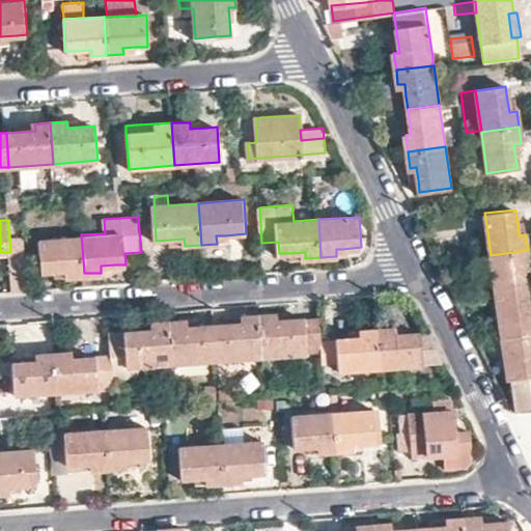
[(84,273),(81,234),(39,238),(43,269),(56,269),(68,268),(68,274),(84,273)]
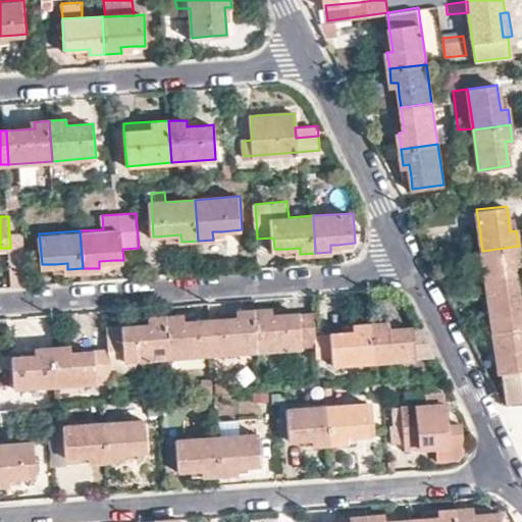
[(487,279),(488,292),(518,288),(517,275),(515,264),(521,263),(519,246),(482,251),(487,279)]
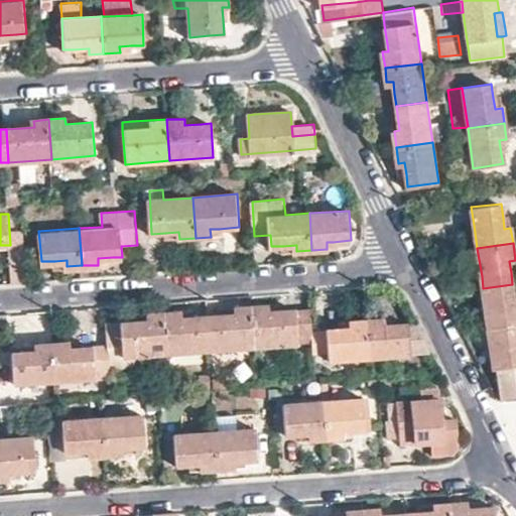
[(485,302),(489,328),(515,324),(515,308),(515,309),(514,299),(512,284),(483,288),(485,302)]
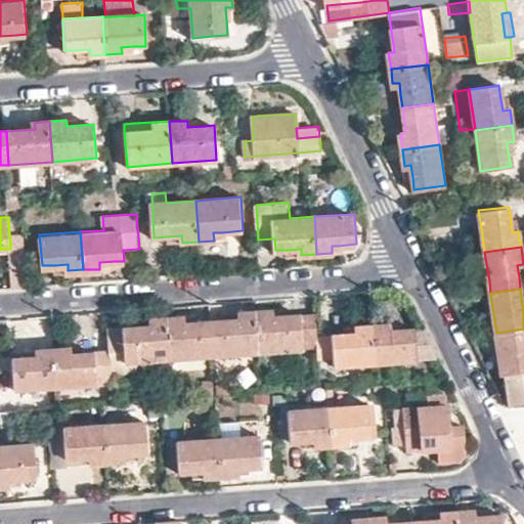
[(273,309),(257,310),(260,351),(304,348),(318,347),(318,336),(316,312),(301,313),(293,313),(274,315),(273,309)]
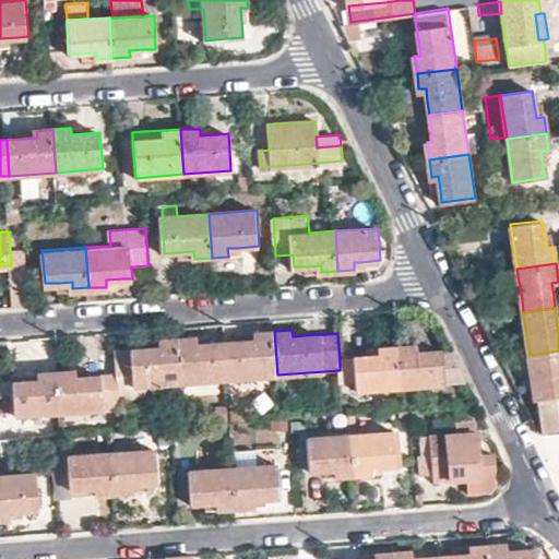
[(226,342),(228,379),(277,375),(274,331),(256,332),(244,333),(245,341),(239,341),(226,342)]
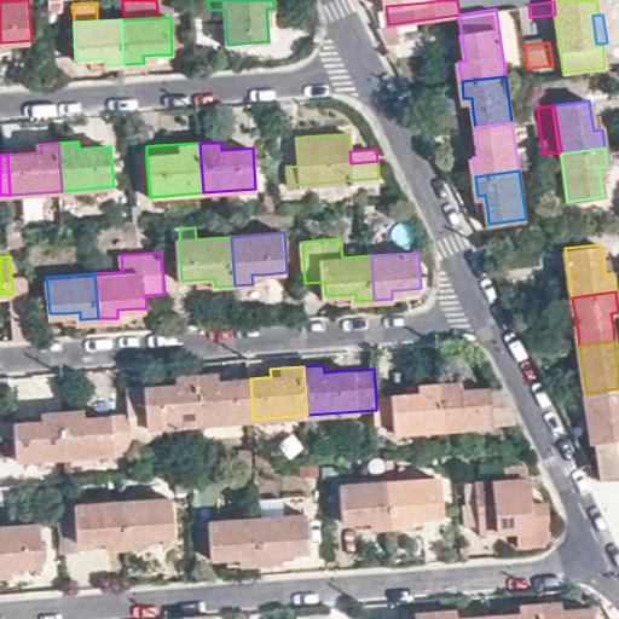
[(219,374),(198,375),(202,423),(253,420),(250,379),(236,380),(220,381),(219,374)]
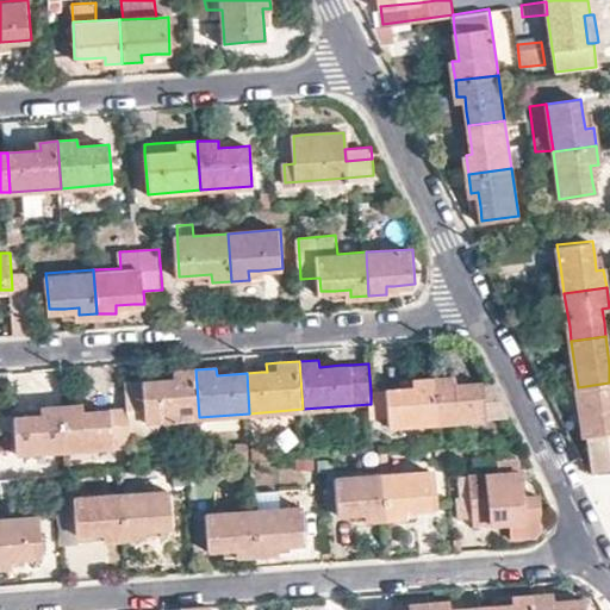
[(199,417),(195,369),(178,371),(176,371),(176,372),(176,373),(176,378),(154,380),(144,380),(147,421),(151,421),(153,435),(179,434),(178,418),(199,417)]
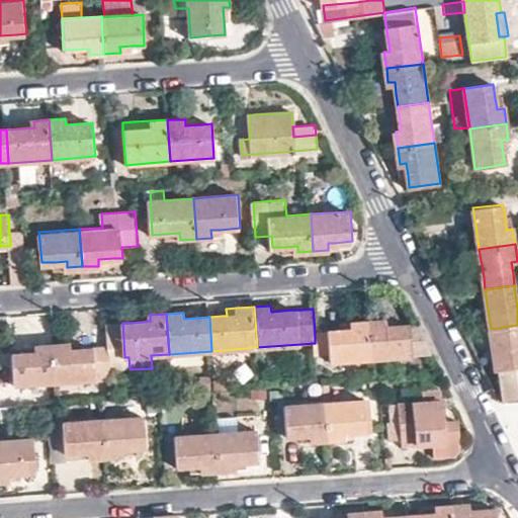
[(370,357),(368,321),(353,322),(353,329),(337,330),(329,331),(315,332),(315,343),(316,355),(330,354),(331,359),(370,357)]
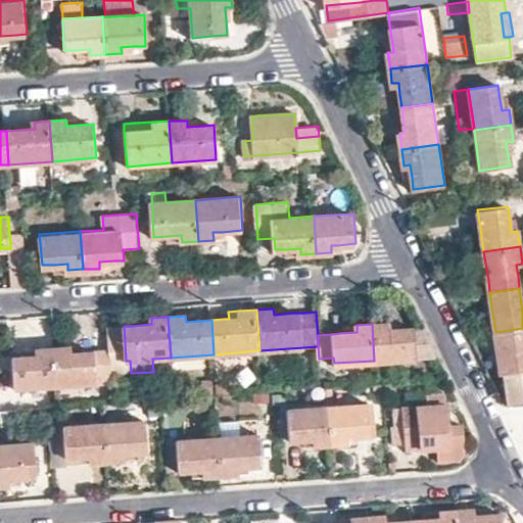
[(389,324),(372,324),(374,361),(415,358),(437,357),(429,339),(423,328),(407,329),(389,330),(389,324)]
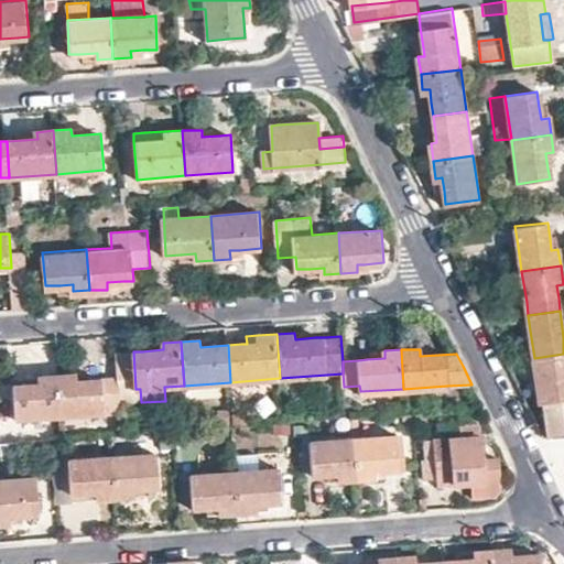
[(133,351),(118,353),(119,378),(120,403),(141,402),(140,389),(136,389),(133,351)]
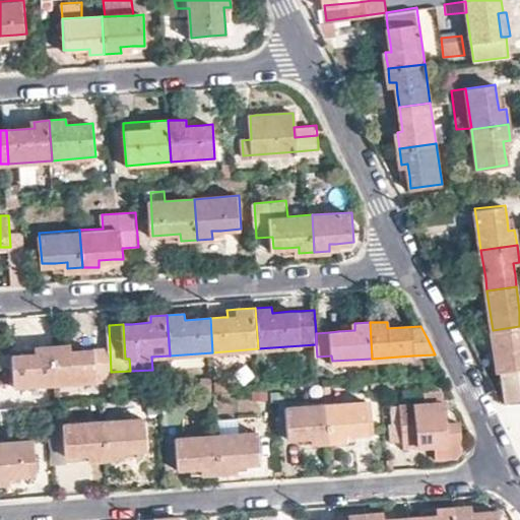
[(519,326),(493,330),(498,371),(501,371),(503,387),(505,401),(519,399),(519,326)]
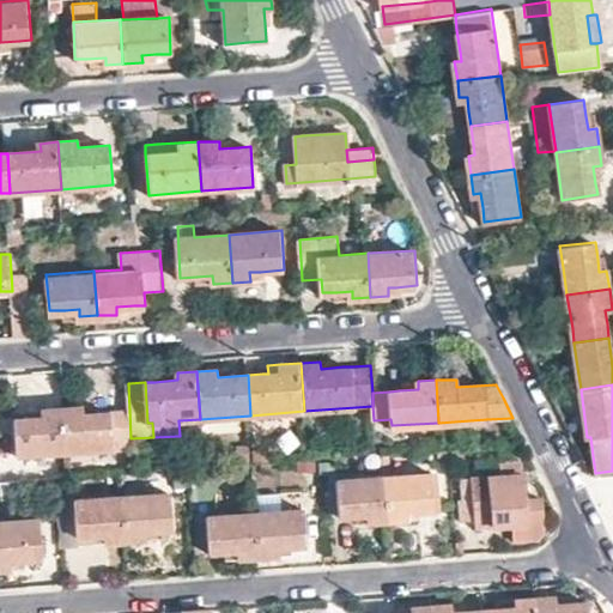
[(83,408),(62,410),(65,453),(114,449),(113,412),(96,413),(83,414),(83,408)]
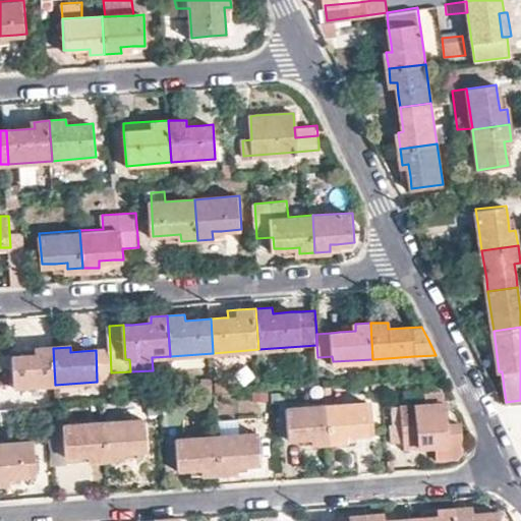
[(55,385),(53,348),(39,348),(39,355),(25,355),(13,356),(16,387),(55,385)]
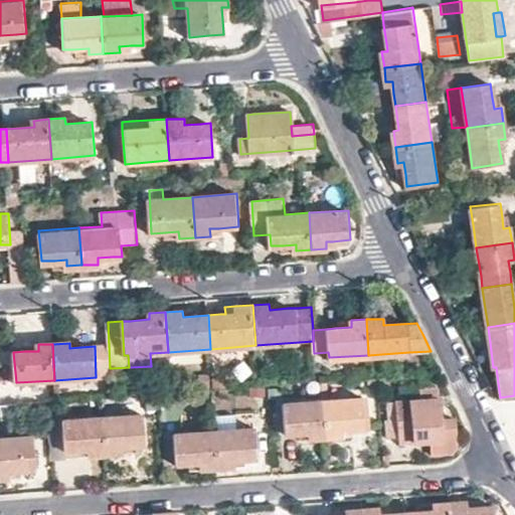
[(110,368),(109,345),(95,346),(96,377),(111,376),(110,368)]
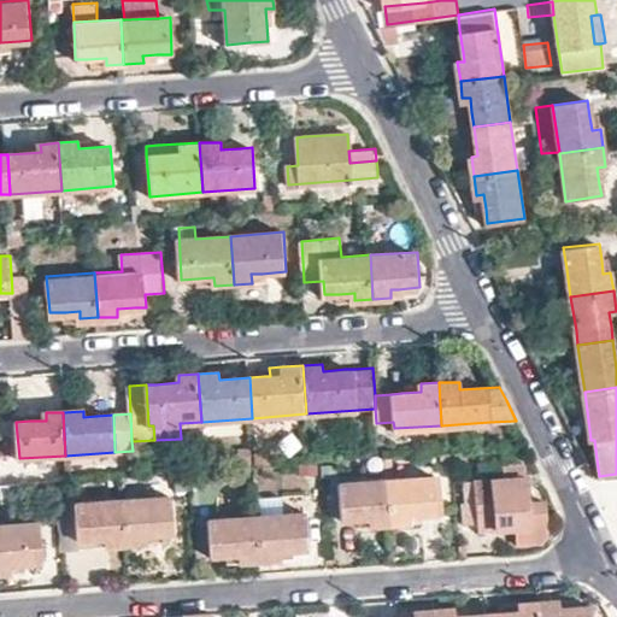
[(527,463),(505,464),(506,480),(497,481),(466,482),(466,501),(465,500),(465,501),(464,501),(464,503),(465,527),(465,528),(466,528),(468,529),(469,529),(489,528),(517,527),(518,545),(545,544),(551,536),(548,499),(529,500),(529,489),(528,479),(527,463)]
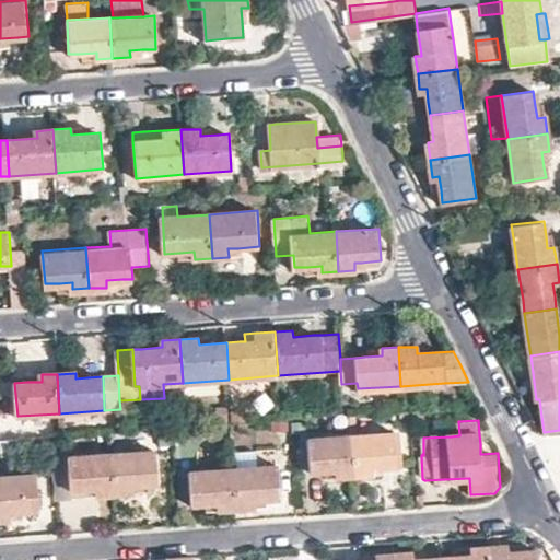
[(394,432),(351,435),(353,476),(372,475),(371,467),(386,466),(399,465),(397,434),(396,433),(395,433),(394,432)]
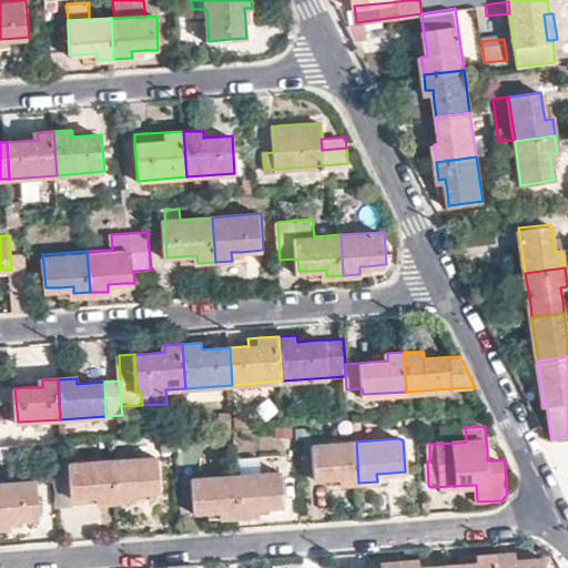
[(358,483),(356,442),(312,445),(314,477),(314,478),(315,478),(316,478),(317,478),(330,477),(342,476),(342,484),(358,483)]
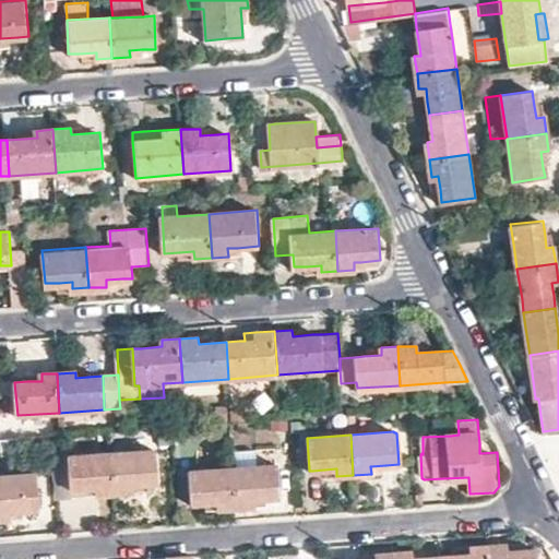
[(156,449),(113,452),(116,492),(131,491),(131,485),(149,484),(158,483),(156,449)]
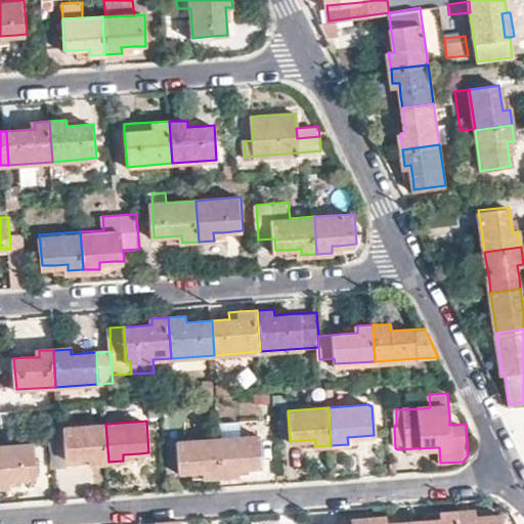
[(108,462),(105,424),(64,427),(66,459),(79,457),(92,456),(92,463),(108,462)]
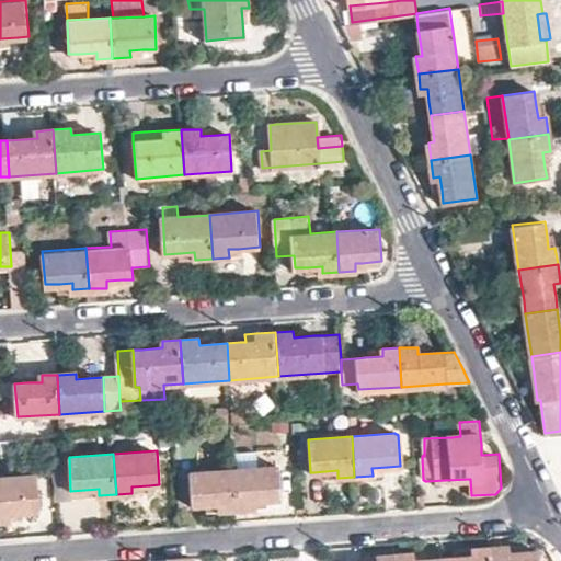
[(69,457),(53,458),(55,492),(70,491),(69,457)]
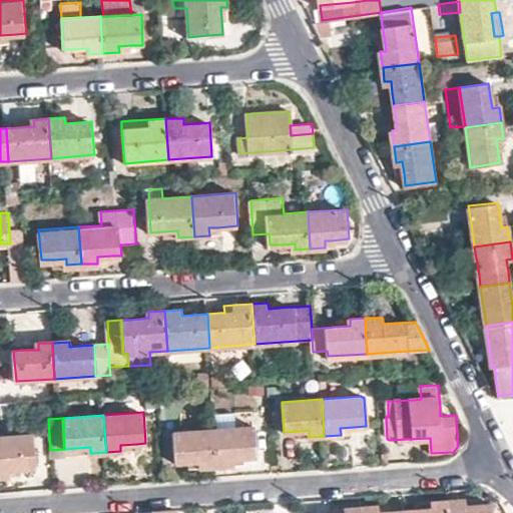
[(254,427),(215,430),(217,466),(232,465),(232,458),(242,458),(257,457),(254,427)]
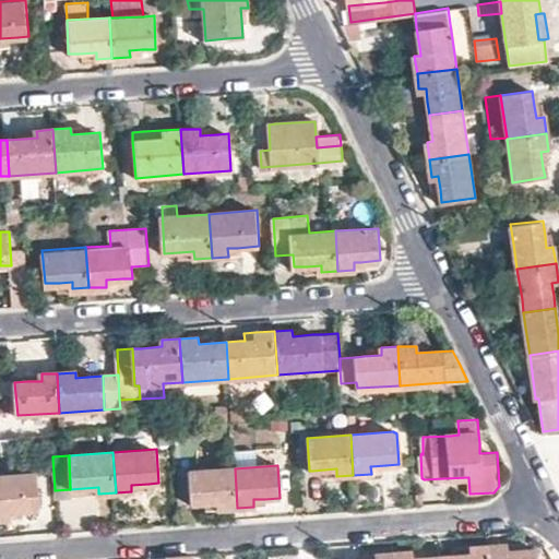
[(237,508),(235,468),(191,471),(192,502),(205,502),(218,502),(219,509),(237,508)]
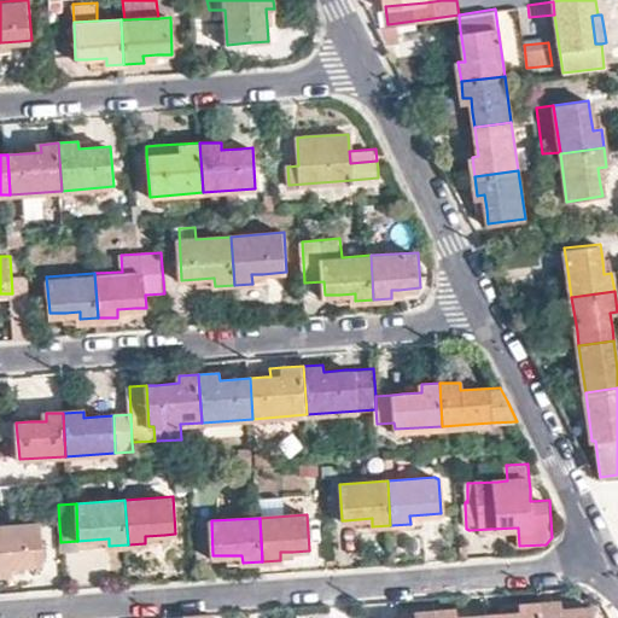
[(42,523),(0,525),(0,573),(12,573),(11,564),(29,564),(45,563),(42,523)]
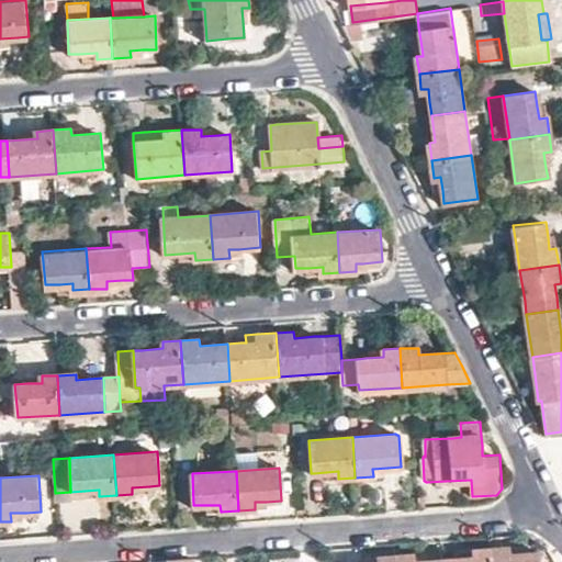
[(509,546),(491,547),(492,561),(539,561),(539,551),(526,551),(509,552),(509,546)]
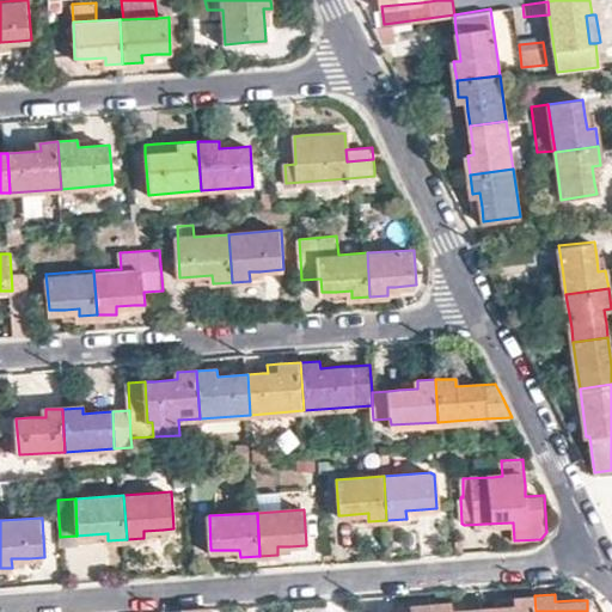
[(484,607),(484,611),(536,611),(534,595),(516,597),(516,605),(503,606),(484,607)]
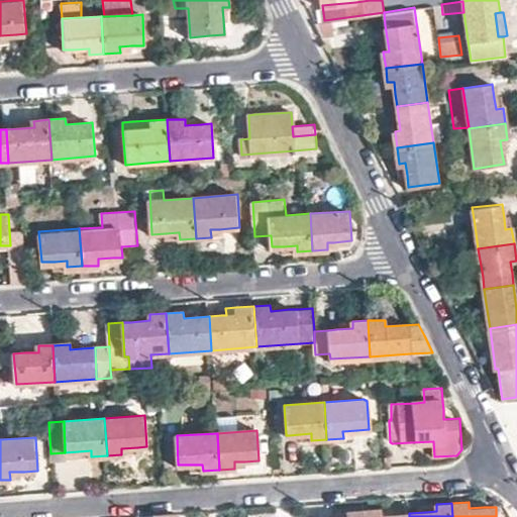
[(365,516),(409,516),(409,513),(395,513),(383,514),(383,507),(365,508),(365,516)]
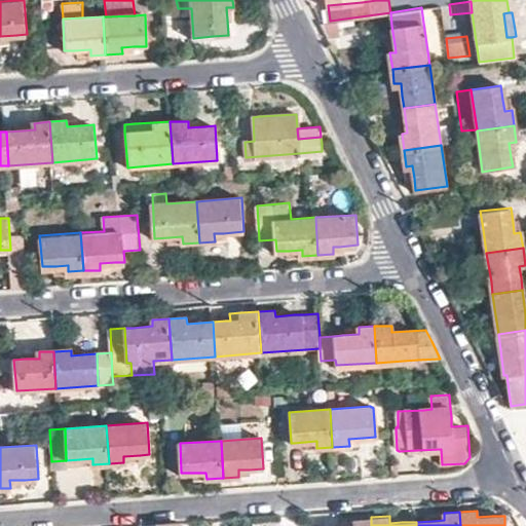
[(371,525),(371,517),(355,518),(355,524),(341,525),(332,525),(371,525)]
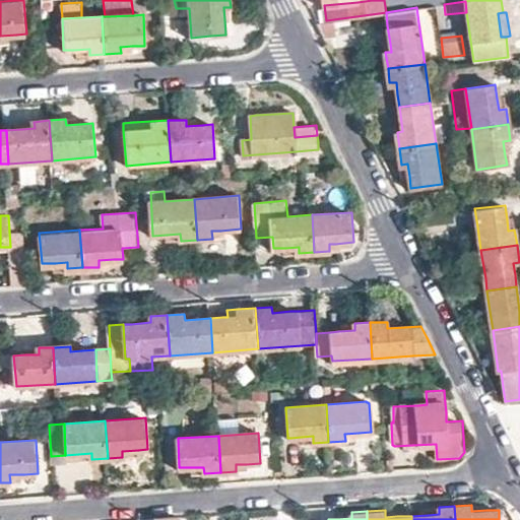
All buildings are outlined.
